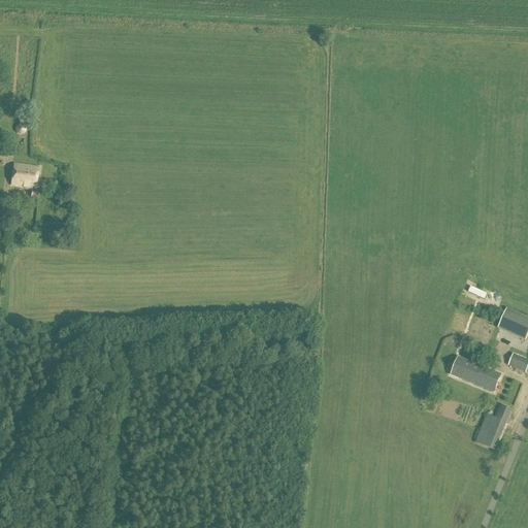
[(35,189),(37,168),(13,166),(11,186),(35,189)]
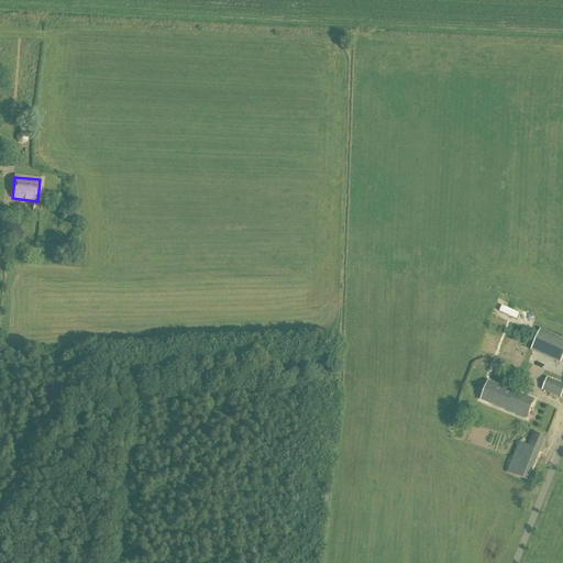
[(560,363),(562,355),(562,340),(540,330),(531,350),(560,363)]
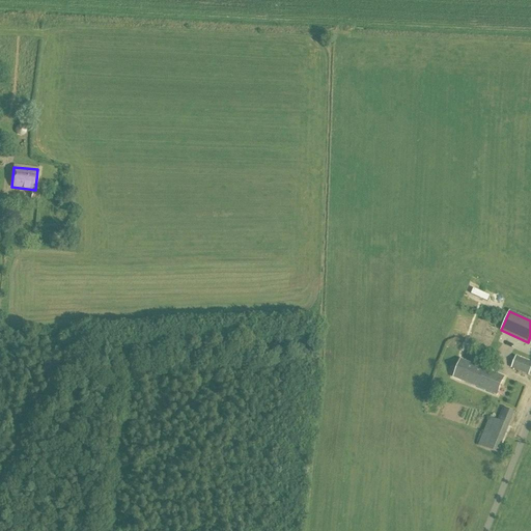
[(529,375),(530,368),(530,362),(516,357),(511,368),(529,375)]
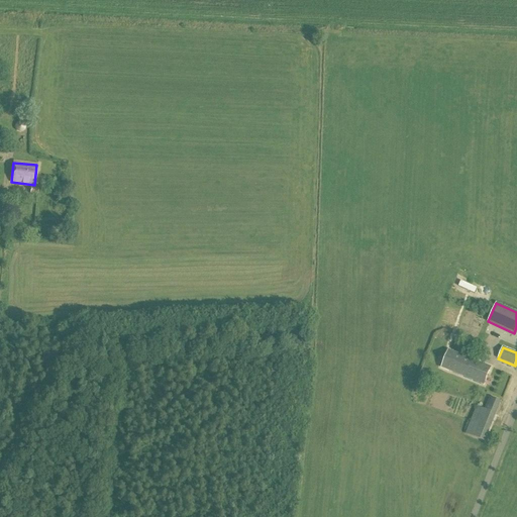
[(464,377),(471,359),(447,350),(441,368),(464,377)]
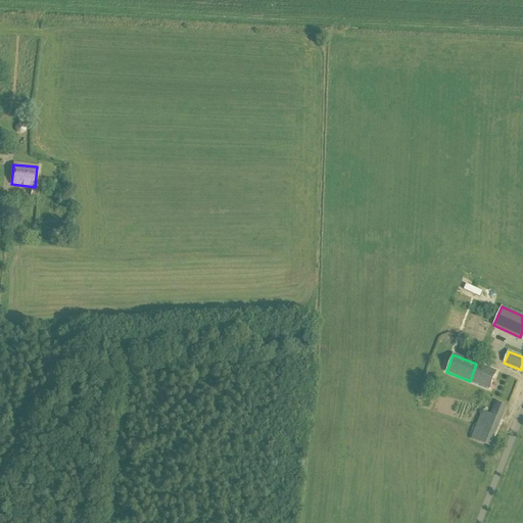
[(476,364),(470,381),(489,388),(496,372),(476,364)]
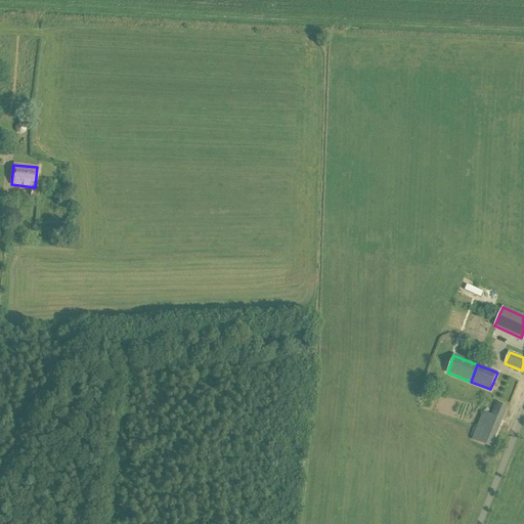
[(491,447),(508,407),(496,402),(491,416),(483,411),(472,439),(491,447)]
